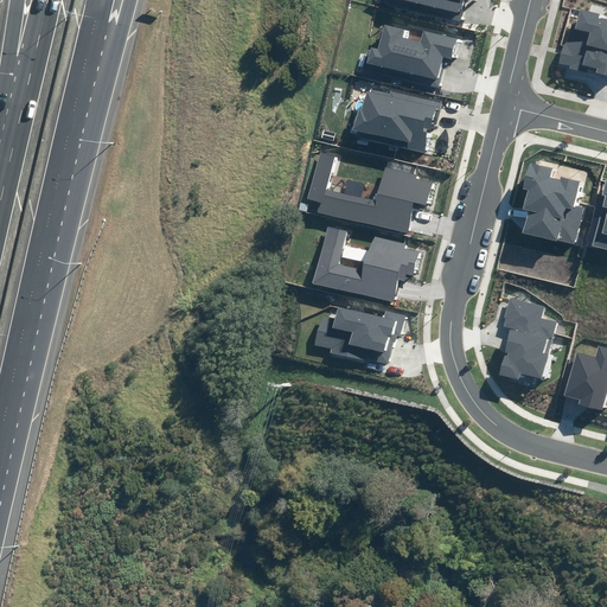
[(387,0),(385,4),(460,23),(464,7),(459,6),(460,0),(462,0),(471,2),(471,0),(387,0)]
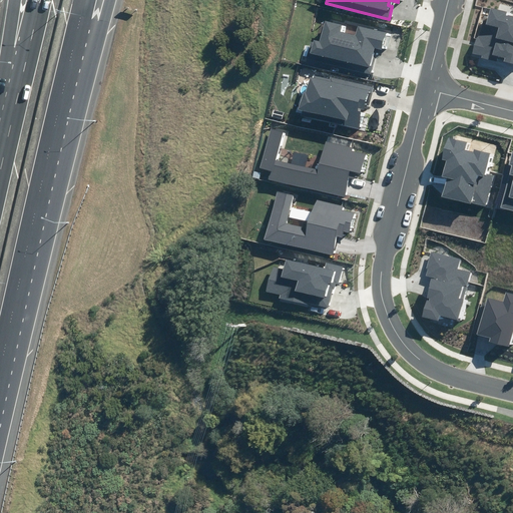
[(512,16),(506,15),(507,13),(491,8),(487,25),(481,24),(473,53),(482,56),(482,57),(497,61),(498,57),(505,59),(504,62),(512,64),(512,16)]
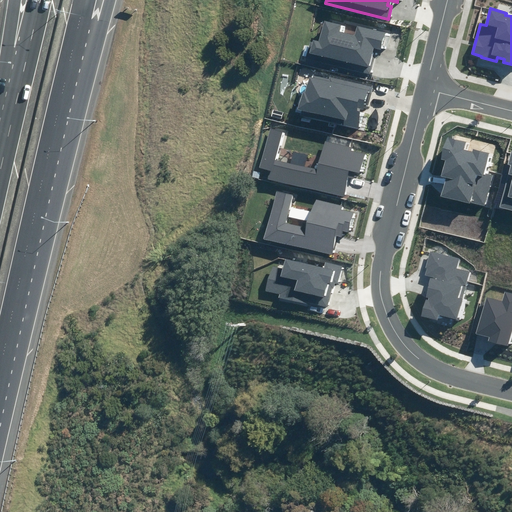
[(308,58),(369,75),(376,50),(382,52),(387,34),(358,26),(355,36),(339,31),(341,25),(325,20),(320,41),(313,39),(308,58)]
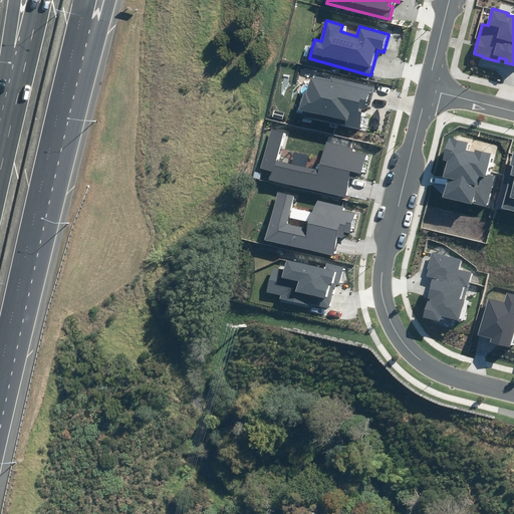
[(302,115),(359,130),(363,112),(359,111),(360,108),(367,110),(372,87),(332,77),(331,80),(313,75),(312,78),(310,78),(306,93),(303,92),(299,110),(303,111),(302,115)]
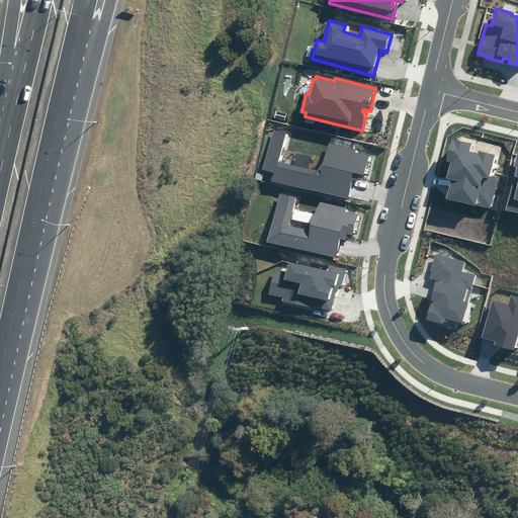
[(266,180),(347,199),(354,172),(365,175),(369,156),(355,153),(356,149),(329,143),(322,171),(279,161),(285,134),(272,131),(263,170),(268,172),(266,180)]
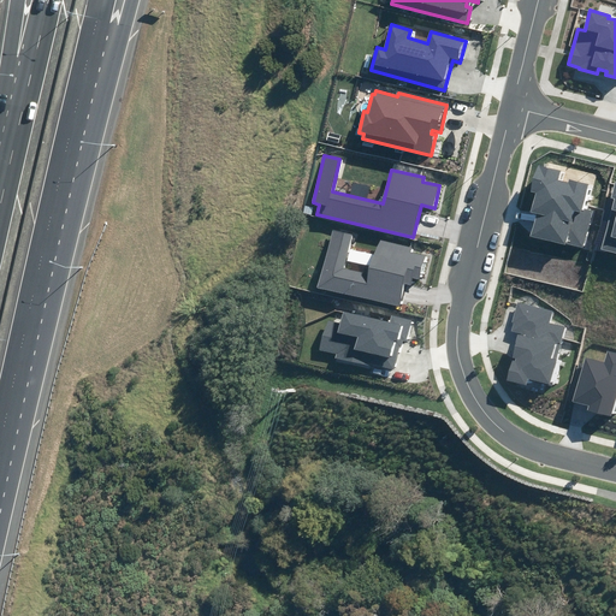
[(531,235),(585,249),(594,212),(584,209),(590,184),(569,179),(569,183),(560,181),(562,171),(538,165),(531,191),(535,193),(531,212),(537,213),(531,235)]
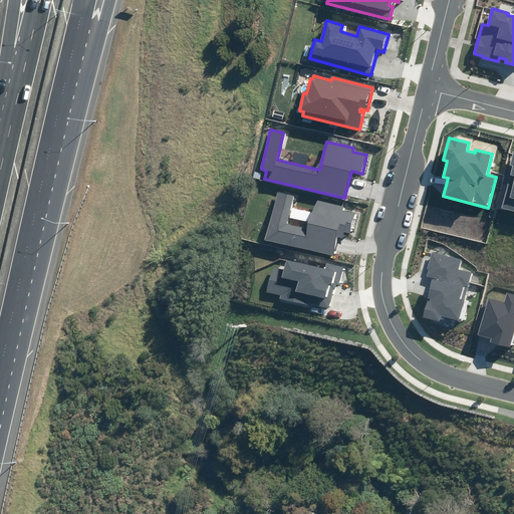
[(513,151),(513,152),(510,166),(512,166),(502,208),(513,210),(513,213),(513,215),(513,151)]
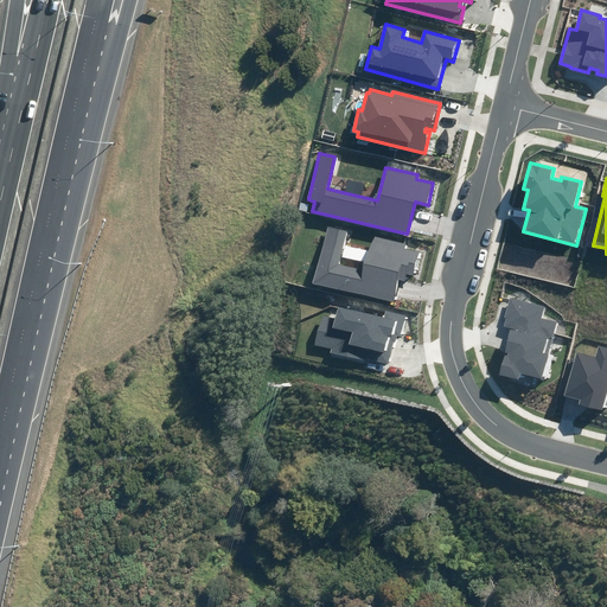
[(346,231),(327,227),(313,283),(393,302),(398,280),(406,282),(408,275),(415,276),(421,254),(406,250),(407,244),(372,236),(364,270),(338,264),(346,231)]
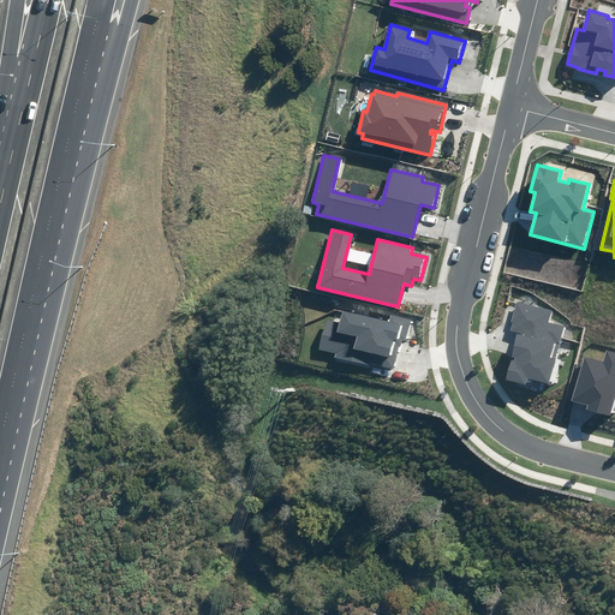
[(507,380),(525,384),(527,378),(549,384),(566,327),(549,322),(551,311),(517,302),(511,322),(514,323),(512,332),(518,333),(511,356),(515,358),(514,362),(512,360),(507,380)]
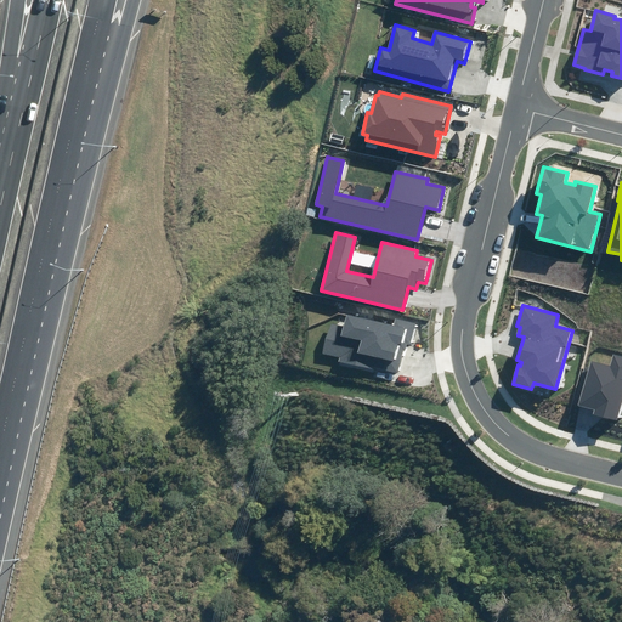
[(393,326),(348,315),(344,326),(331,322),(323,352),(340,356),(339,362),(374,371),(375,368),(397,373),(403,351),(405,351),(406,344),(411,345),(417,323),(395,318),(393,326)]
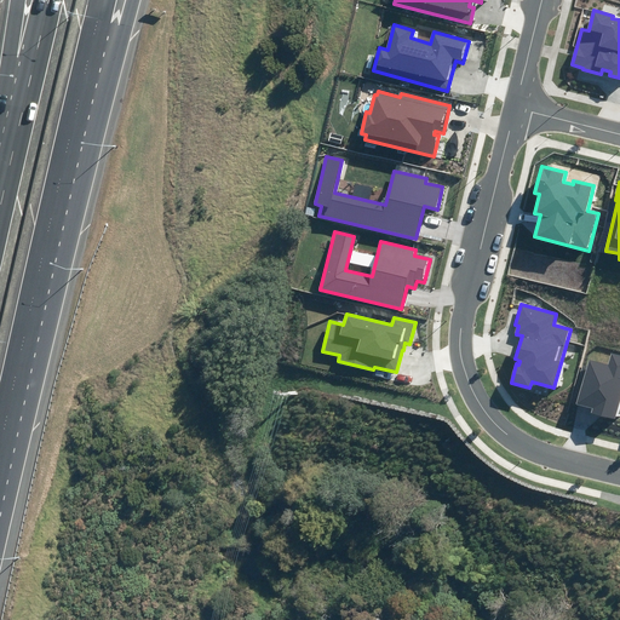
[(589,359),(577,405),(593,408),(592,413),(614,419),(619,397),(619,355),(610,354),(608,365),(589,359)]
